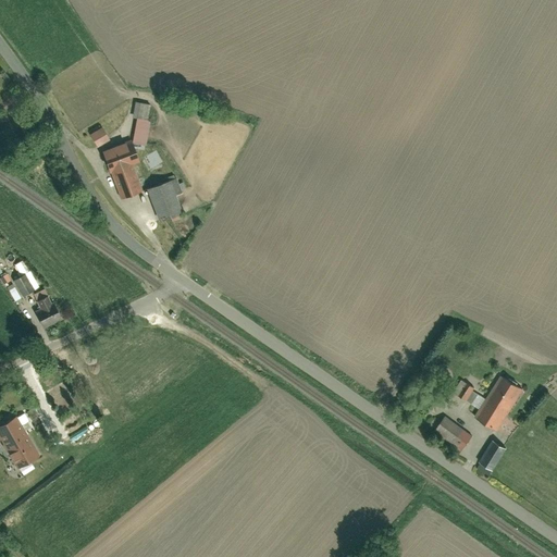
[(147,121),(150,104),(139,102),(133,143),(146,146),(150,121),(147,121)]
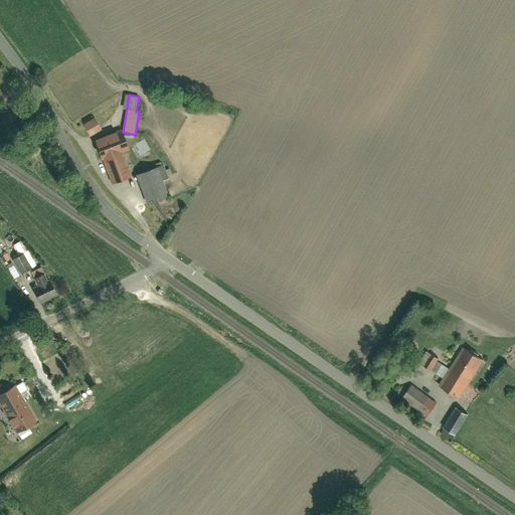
[(93,124),(92,121),(84,126),(91,136),(101,130),(97,122),(93,124)]
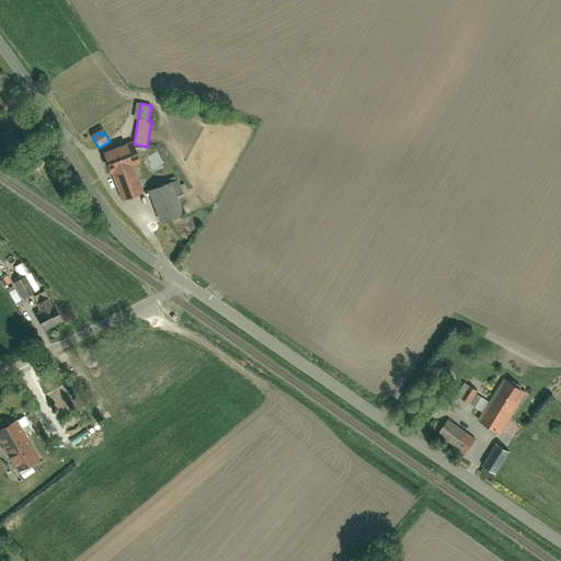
[(134,165),(126,145),(103,153),(111,173),(112,173),(133,165),(134,165)]
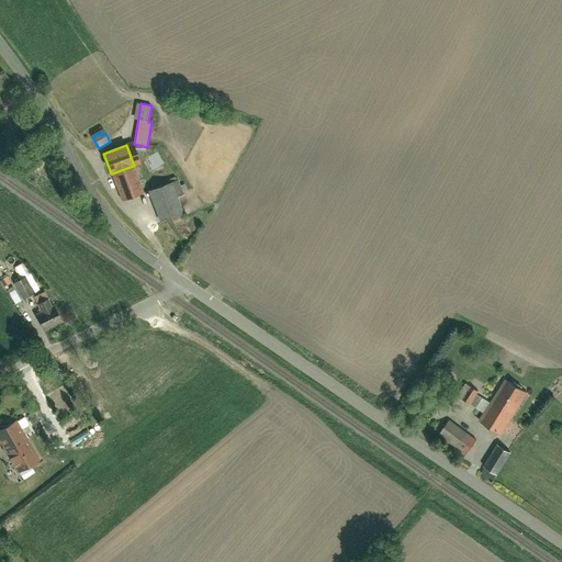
[(133,166),(112,173),(122,201),(144,193),(133,166)]
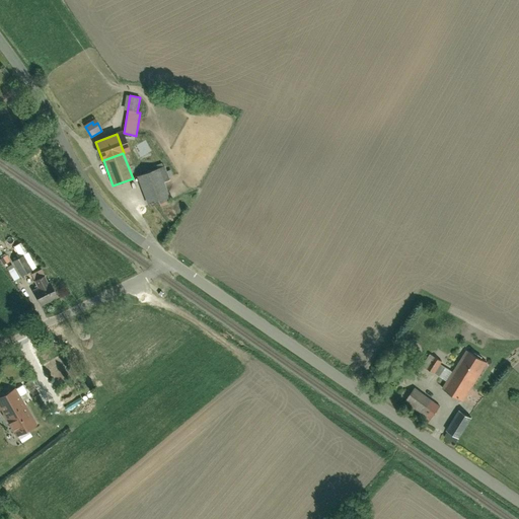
[(150,207),(169,200),(157,169),(139,176),(150,207)]
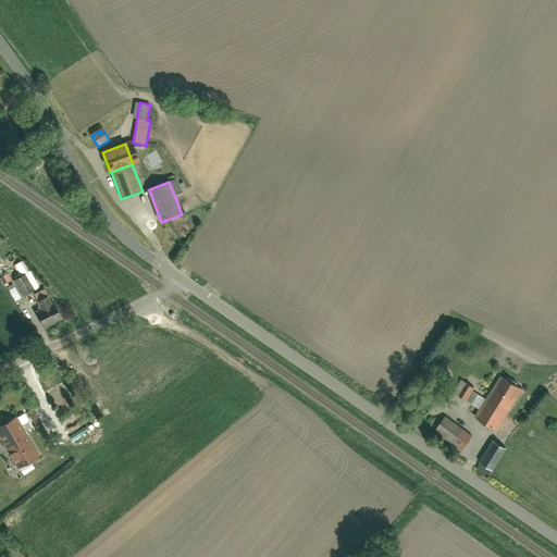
[(17,263),(22,274),(29,271),(25,260),(17,263)]
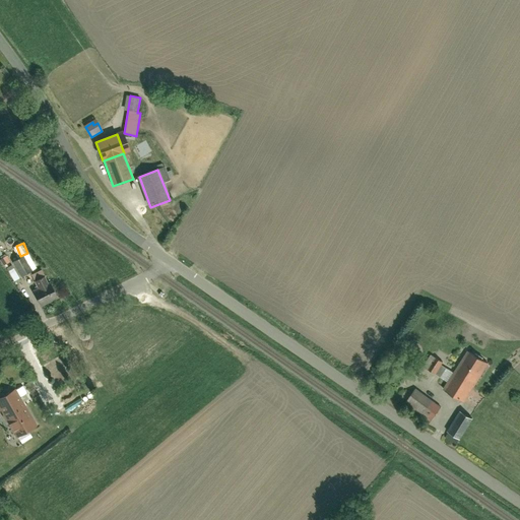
[(14,260),(21,276),(35,270),(26,254),(14,260)]
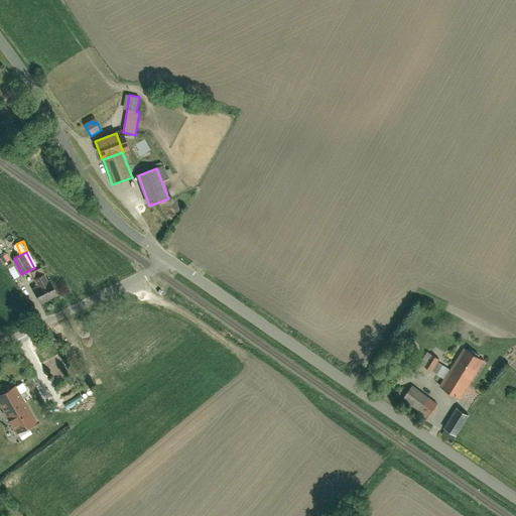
[(5,264),(12,260),(8,253),(1,257),(5,264)]
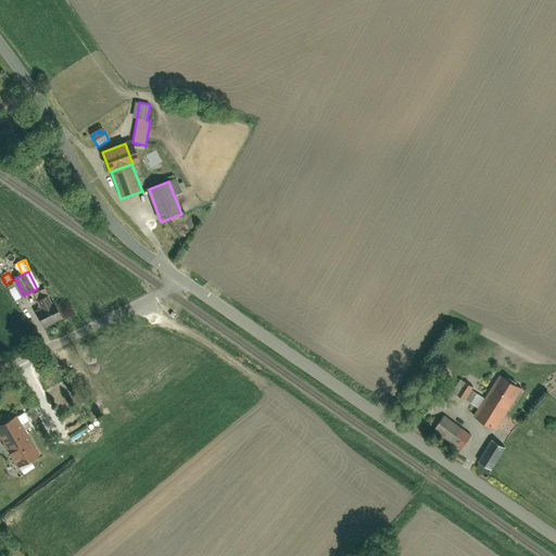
[(34,311),(41,326),(63,314),(57,302),(54,304),(49,294),(37,301),(40,307),(34,311)]
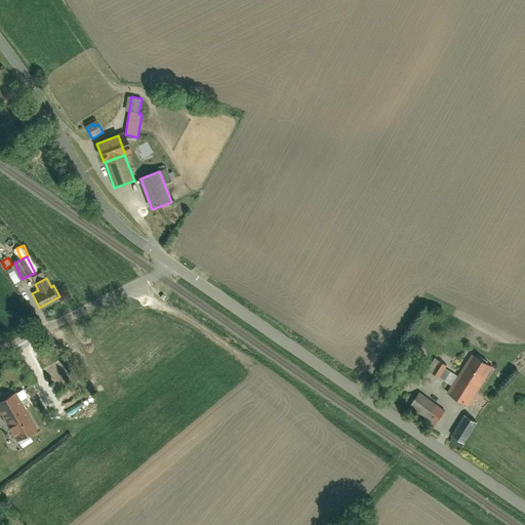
[(496,365),(477,353),(451,393),(471,405),(496,365)]
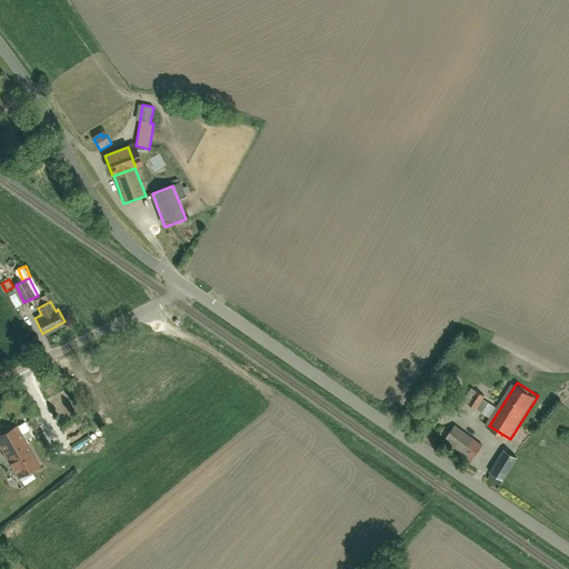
[(485,395),(477,389),(468,403),(476,409),(485,395)]
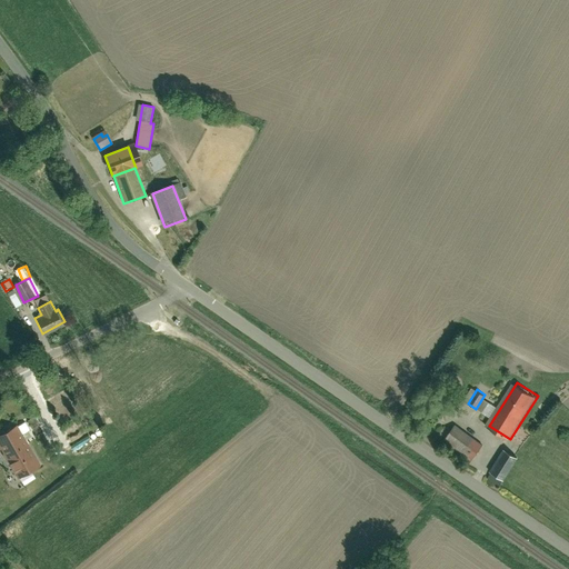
[(26,423),(0,436),(0,443),(19,480),(48,466),(26,423)]
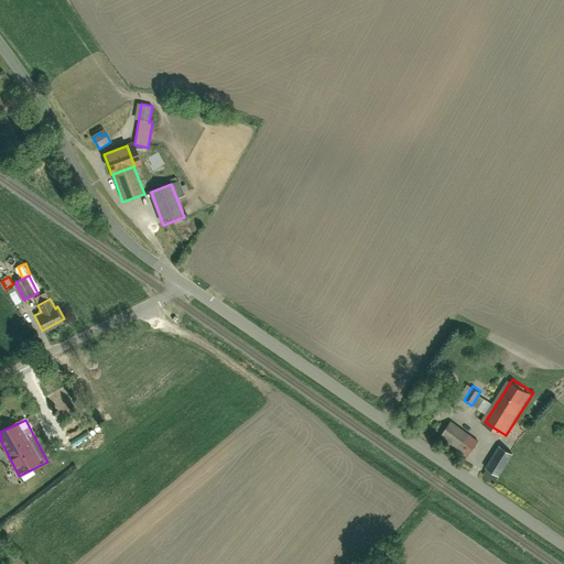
[(479,443),(453,424),(444,436),(470,456),(479,443)]
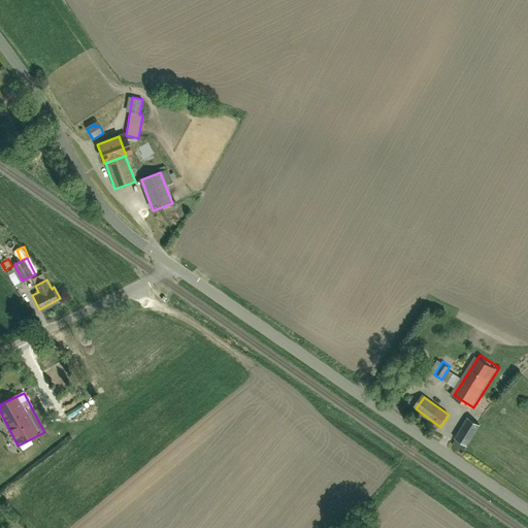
[(479,426),(466,418),(454,437),(465,444),(479,426)]
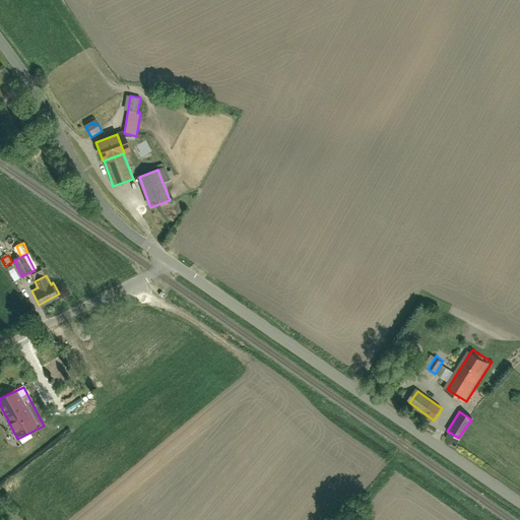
All buildings are outlined.
